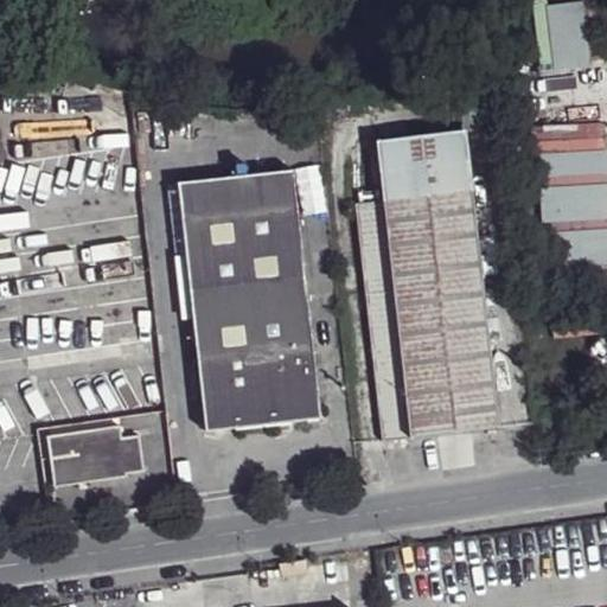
[(567,0),(542,1),(544,68),(589,65),(585,0),(567,0)]
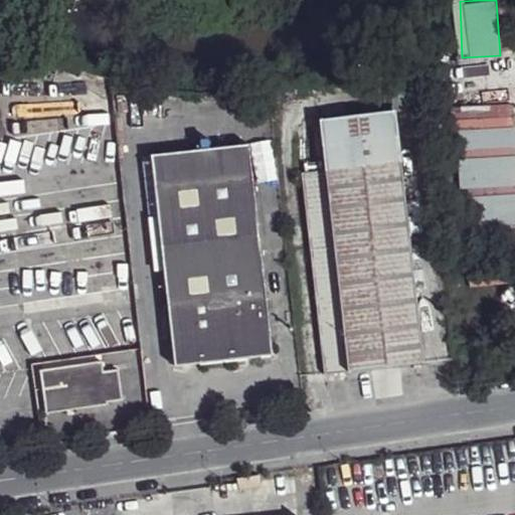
[(514,102),(457,105),(465,234),(472,234),(473,258),(465,258),(467,285),(514,282),(514,102)]
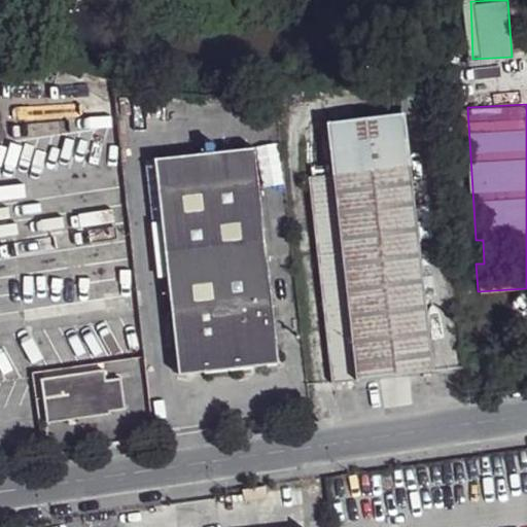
[(327,123),(332,175),(309,178),(332,384),(433,371),(403,114),(327,123)]
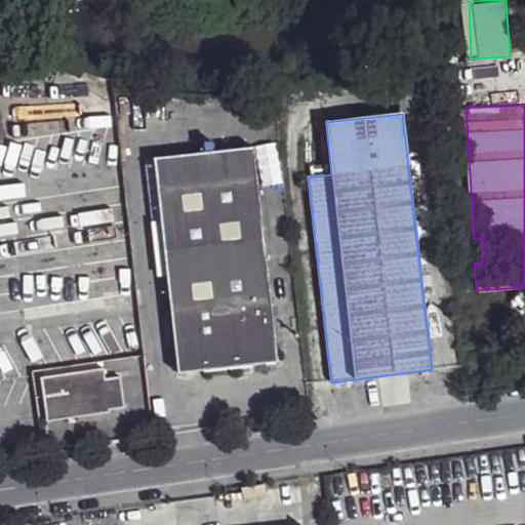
[(326,122),(301,131),(308,177),(331,174),(326,122)]
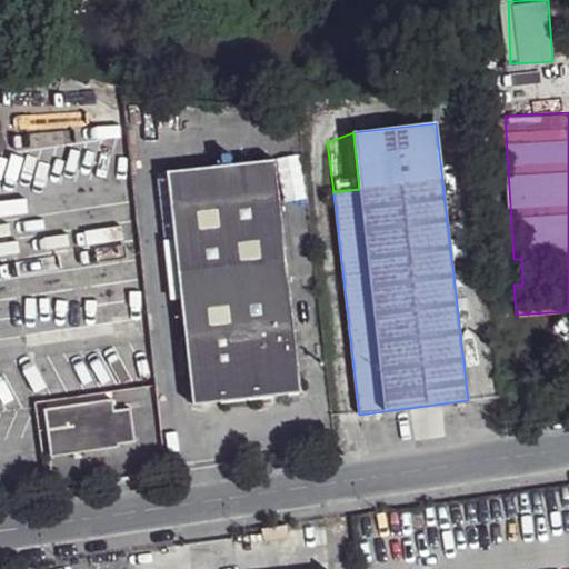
[(167,172),(193,406),(301,392),(275,160),(167,172)]
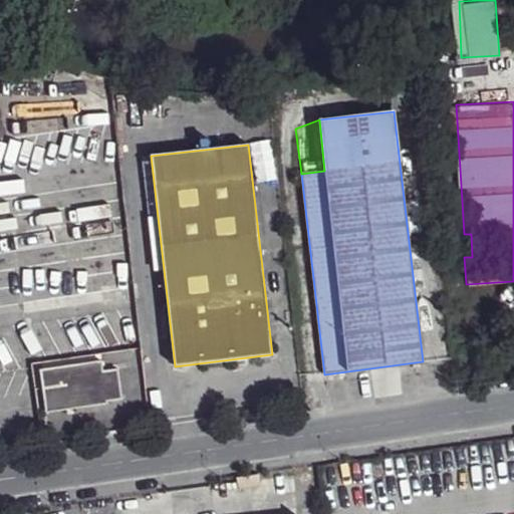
[(41,371),(46,412),(105,404),(106,401),(121,399),(117,370),(102,372),(100,362),(41,371)]
